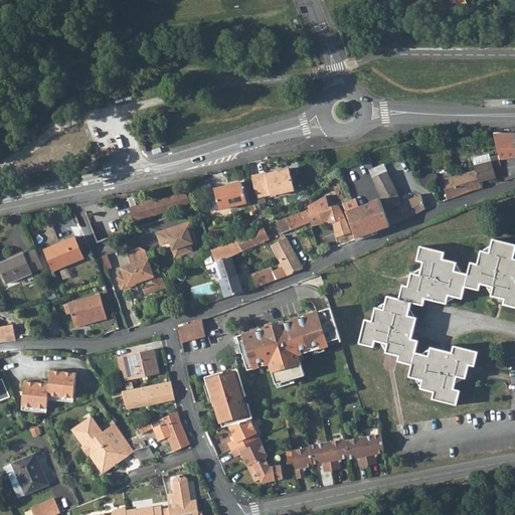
[(514,133),(494,134),(499,154),(503,174),(505,180),(514,177),(514,133)]
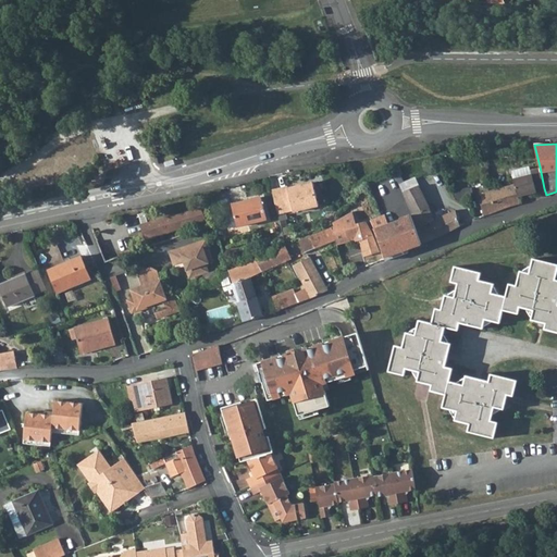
[(398,165),(393,169),(396,176),(401,174),(398,165)]
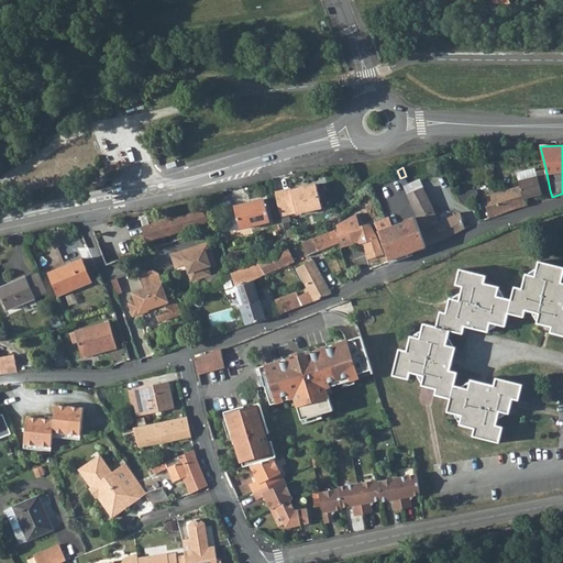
[(518,180),(519,186),(522,194),(523,199),(543,195),(543,191),(550,190),(545,168),(534,170),(536,175),(518,180)]
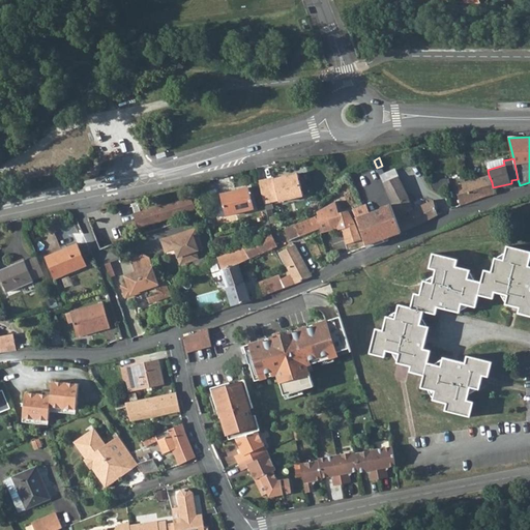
[(274,177),(259,180),(264,203),(278,200),(278,201),(302,196),(298,173),(274,178),(274,177)]
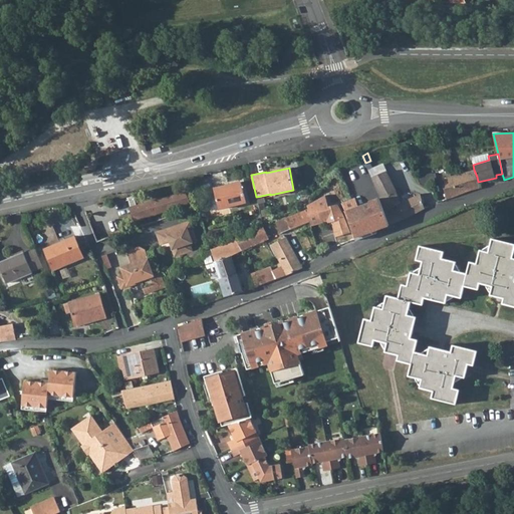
[(446,184),(442,185),(446,199),(450,198),(455,196),(463,193),(469,191),(480,188),(478,182),(477,177),(474,170),(468,172),(464,172),(460,173),(444,179),(446,184)]
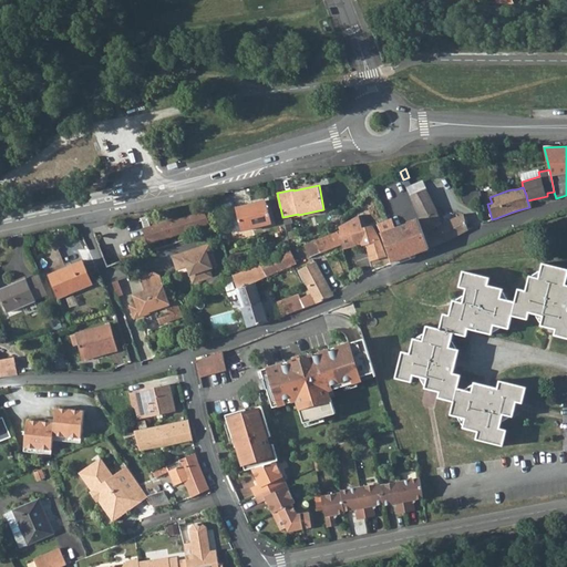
[(425,189),(411,196),(419,218),(420,219),(434,213),(435,212),(425,189)]
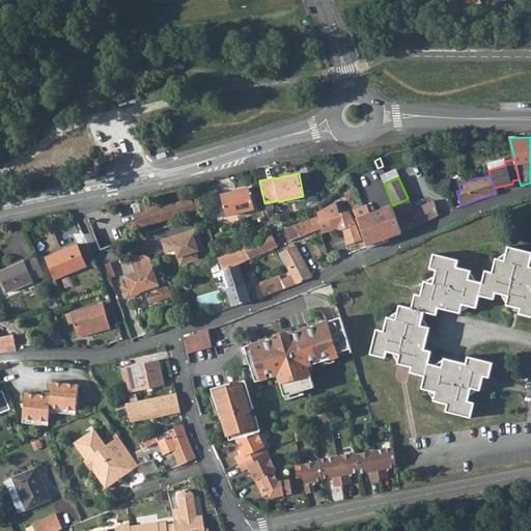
[(448,182),(430,183),(431,189),(436,191),(449,188),(448,182)]
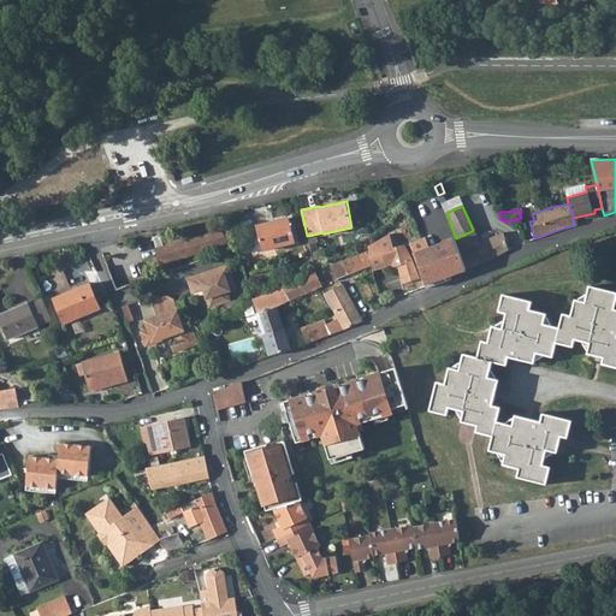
[(289,217),(256,226),(258,232),(250,235),(255,252),(262,249),(264,250),(296,241),(289,217)]
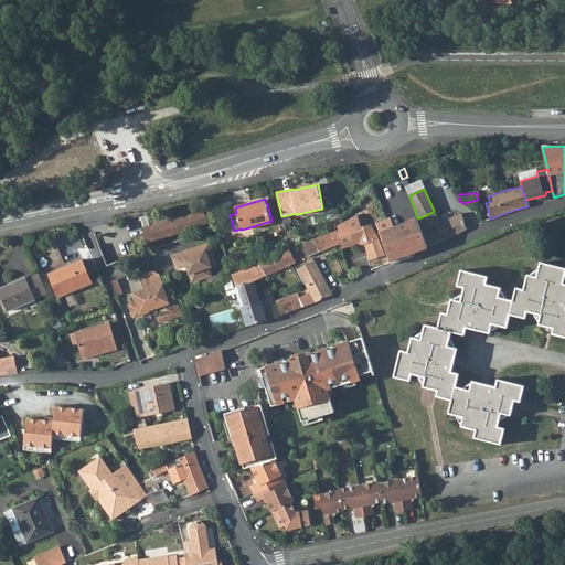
[(144,228),(148,243),(206,223),(203,212),(144,228)]
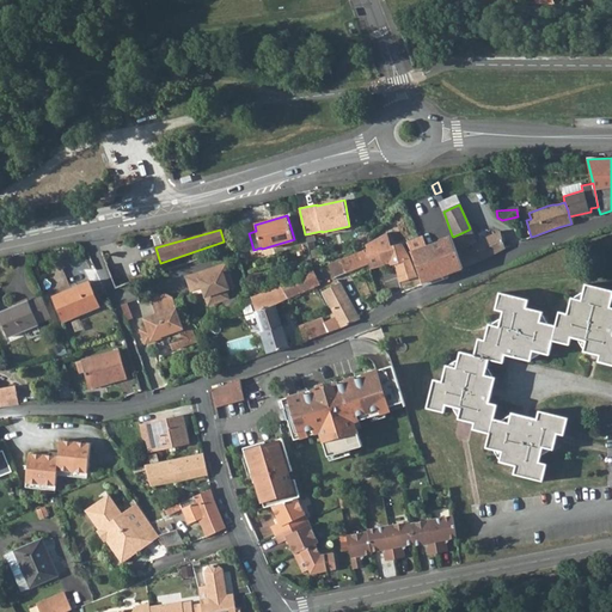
[(469,230),(453,237),(454,240),(464,268),(505,248),(500,231),(473,243),(469,230)]
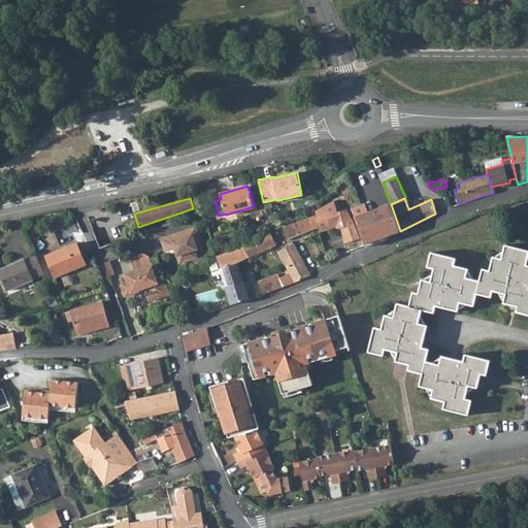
[(344,238),(358,234),(355,226),(352,220),(347,209),(338,213),(334,203),(322,207),(316,209),(317,213),(315,215),(318,227),(337,222),(339,228),(341,227),(344,238)]
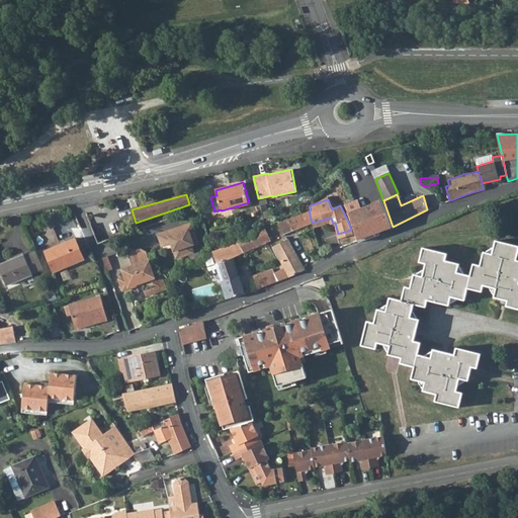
[(355,202),(345,206),(350,216),(355,228),(359,242),(379,234),(378,232),(393,227),(384,203),(383,200),(373,204),(374,205),(365,208),(365,209),(363,210),(359,200),(355,202)]
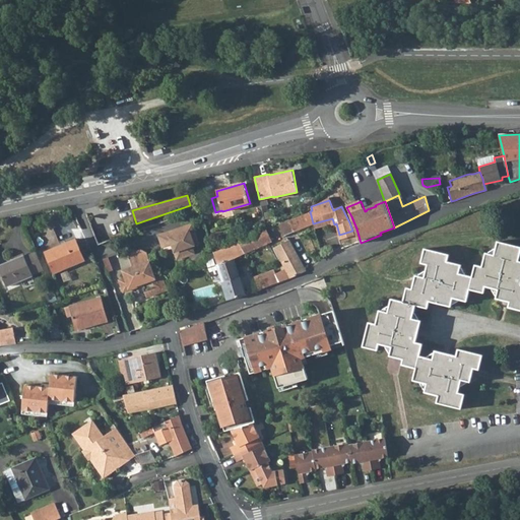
[(284,219),(278,222),(284,231),(294,226),(296,231),(313,223),(310,211),(285,220),(284,219)]
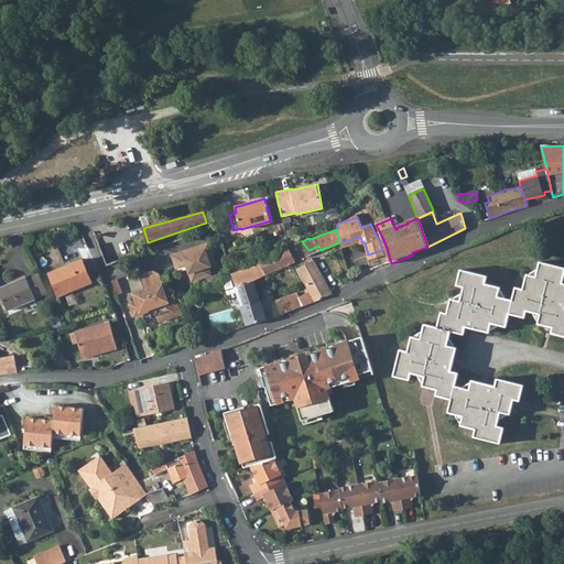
[(360,237),(339,242),(340,247),(358,242),(358,245),(362,243),(360,237)]
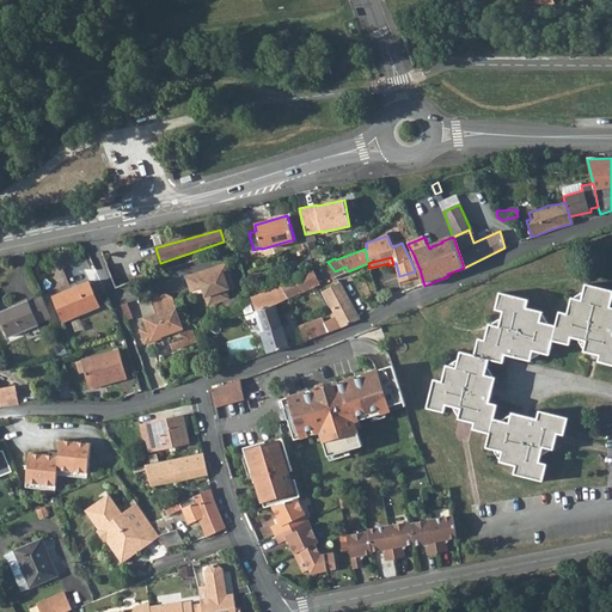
[(213,303),(228,297),(226,288),(234,285),(226,262),(188,276),(193,291),(206,286),(213,303)]
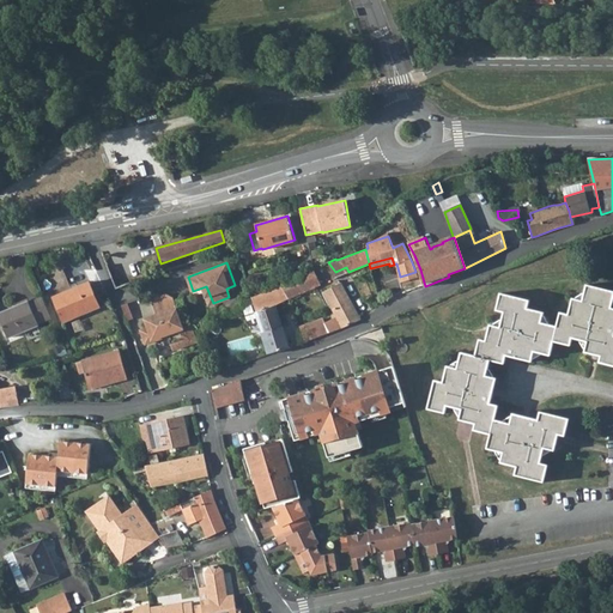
[(314,269),(283,284),(290,297),(304,291),(322,284),(319,277),(314,269)]
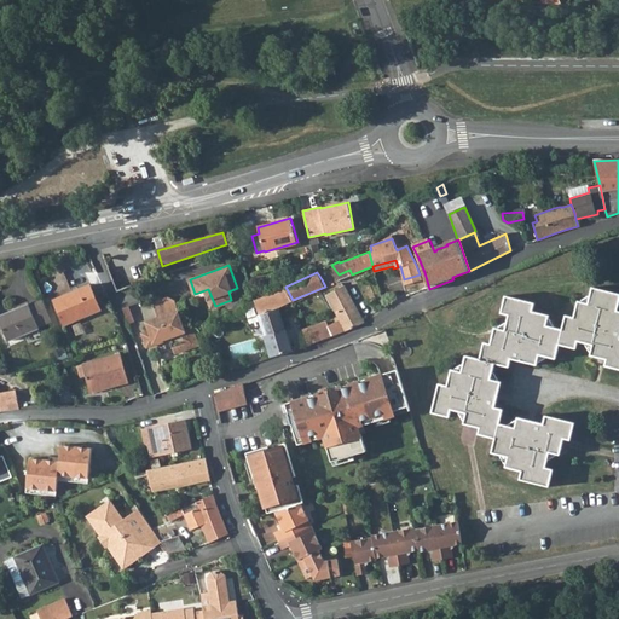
[(341,290),(331,296),(336,307),(334,308),(341,320),(345,330),(364,323),(362,318),(345,284),(343,284),(342,282),(339,284),(341,290)]
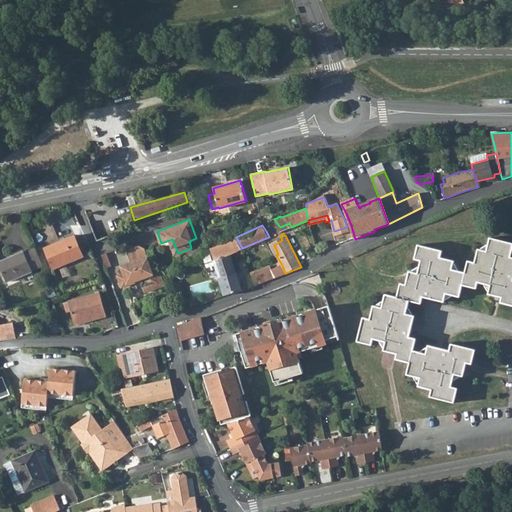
[(273,245),(274,245),(282,240),(280,235),(271,241),(273,245)]
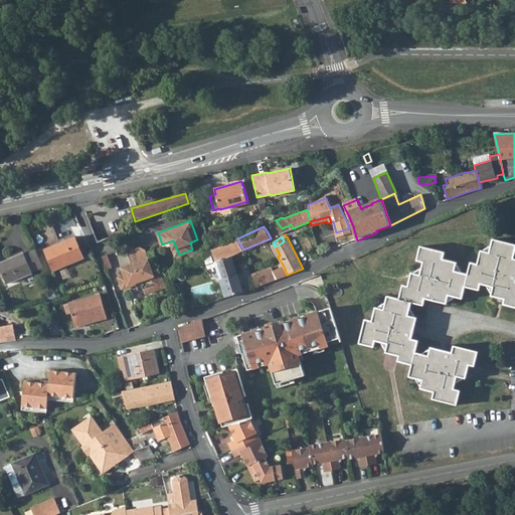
[(75,237),(45,248),(53,271),(81,260),(76,247),(79,245),(75,237)]
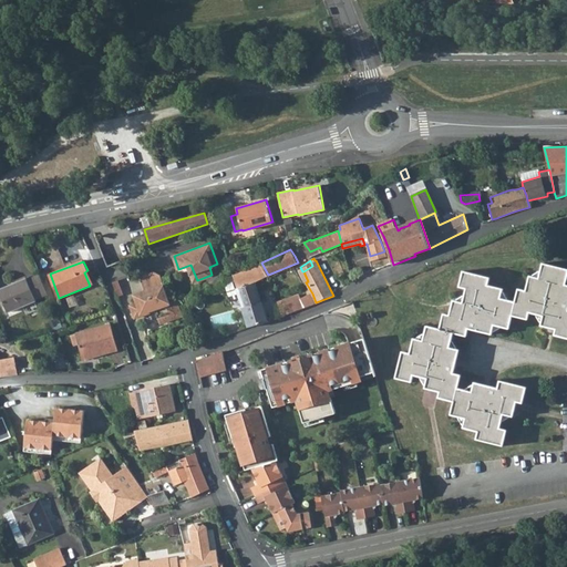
[(261,263),(256,265),(261,278),(268,275),(261,263)]
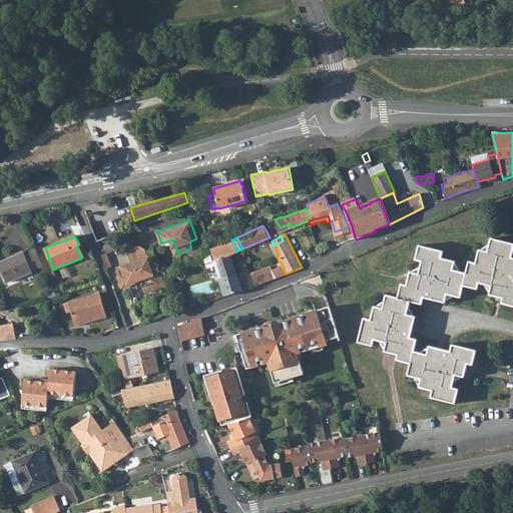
[(363,318),(357,341),(371,345),(373,339),(386,342),(384,352),(397,355),(396,360),(410,364),(407,376),(420,379),(418,388),(432,391),(430,398),(454,404),(457,390),(451,388),(455,375),(463,377),(466,364),(472,366),(476,351),(453,345),(451,352),(429,346),(427,355),(413,351),(416,339),(410,337),(415,316),(407,314),(411,300),(422,304),(424,296),(445,302),(447,293),(461,296),(464,285),(477,289),(479,282),(491,285),(489,295),(502,299),(501,304),(512,307),(512,258),(512,250),(512,243),(491,238),(488,251),(479,249),(476,263),(469,261),(466,273),(452,269),(454,261),(441,258),(443,250),(419,244),(416,259),(422,261),(419,273),(410,271),(407,285),(401,283),(397,297),(386,294),(382,308),(374,305),(370,319),(363,318)]
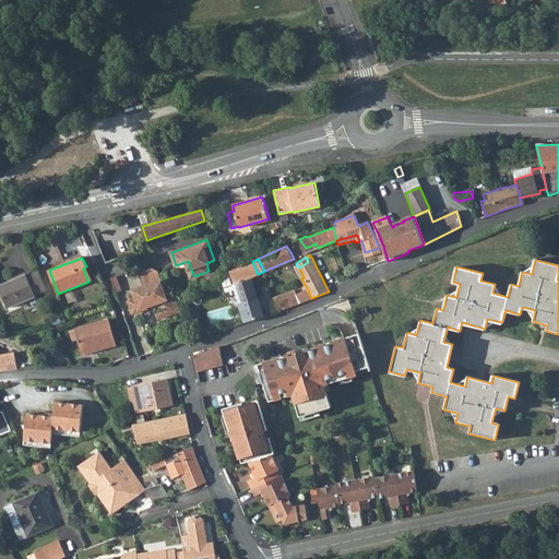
[(247,263),(230,271),(232,275),(240,304),(246,322),(251,320),(252,320),(263,317),(254,288),(247,263)]
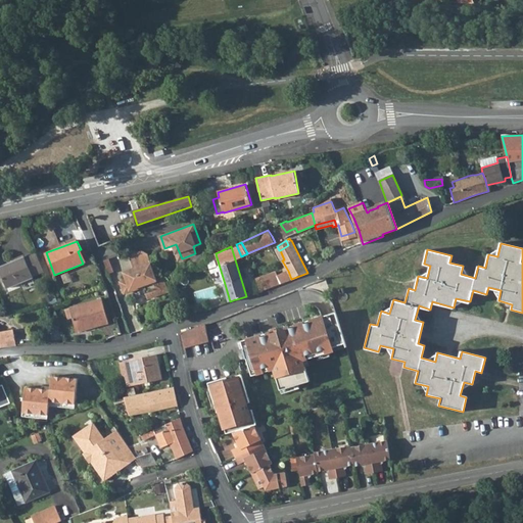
[(190,257),(193,266),(207,260),(206,257),(216,253),(214,249),(190,257)]
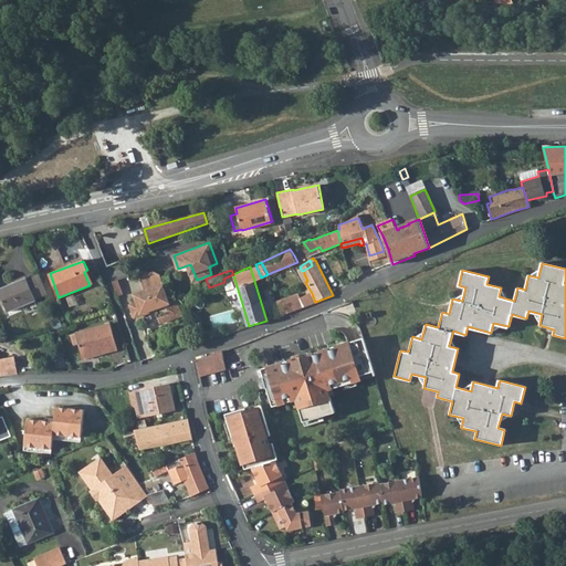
[(181,315),(176,301),(170,303),(160,274),(154,271),(139,276),(145,292),(136,295),(138,303),(132,306),(133,308),(135,308),(136,312),(134,313),(135,317),(144,314),(143,313),(155,308),(155,311),(159,323),(181,315)]
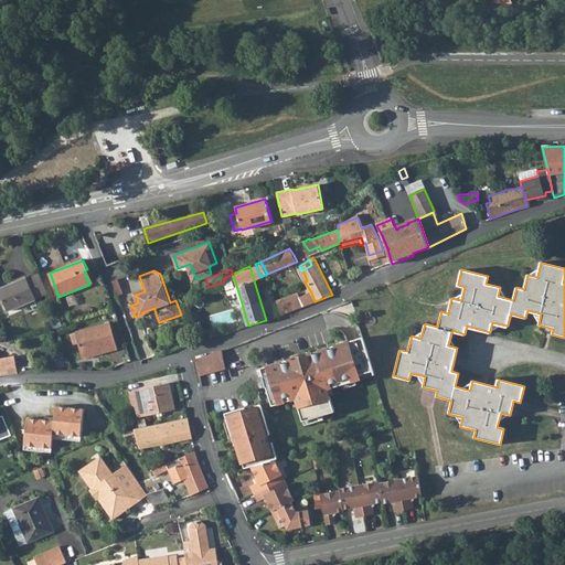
[(41,274),(25,280),(33,300),(49,294),(41,274)]
